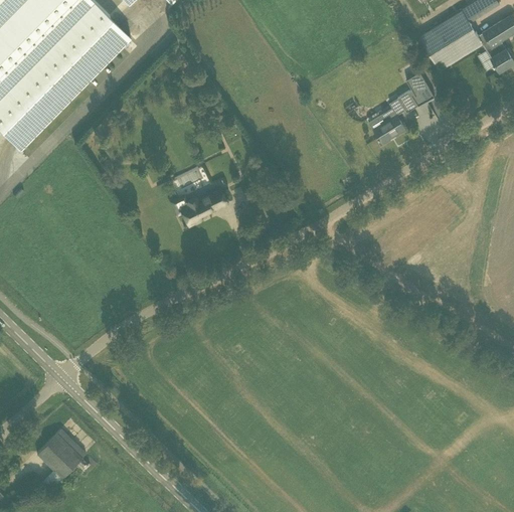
[(0,131),(20,150),(130,38),(90,0),(123,0),(127,5),(132,0),(168,0),(171,3),(174,0),(0,0),(0,131)]
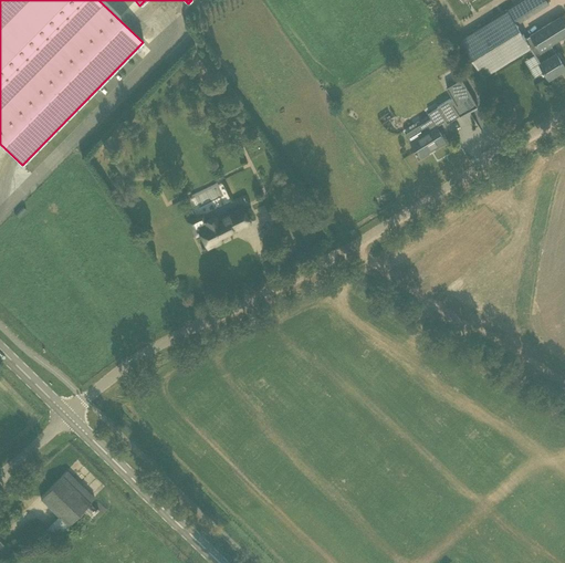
[(532,50),(525,41),(515,27),(548,6),(544,0),(526,0),(506,12),(460,41),(483,79),(531,50),(532,50)]
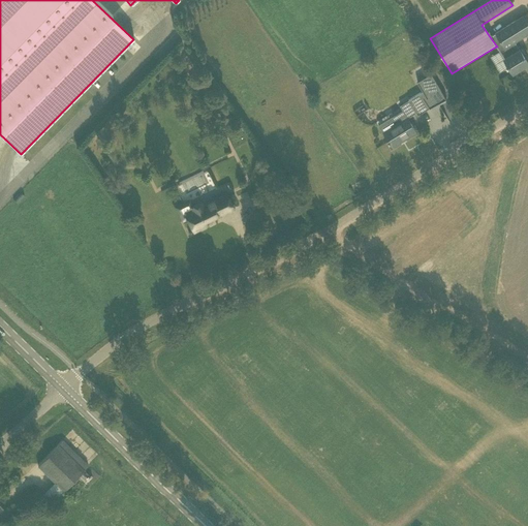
[(520,51),(515,43),(524,37),(515,23),(491,38),(497,47),(496,47),(513,74),(521,71),(527,66),(527,63),(524,58),(520,51)]
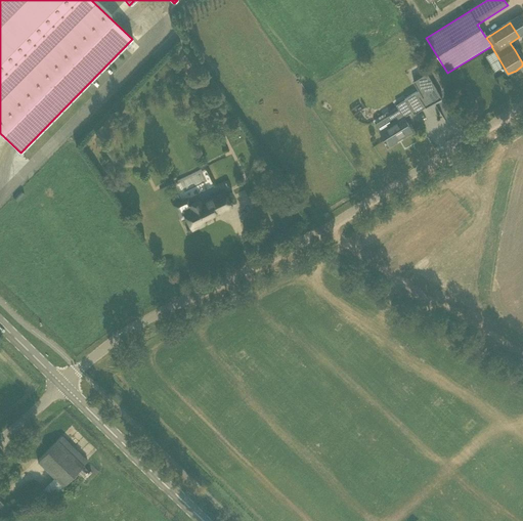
[(419,92),(404,101),(413,116),(425,110),(442,99),(427,75),(412,83),(419,92)]
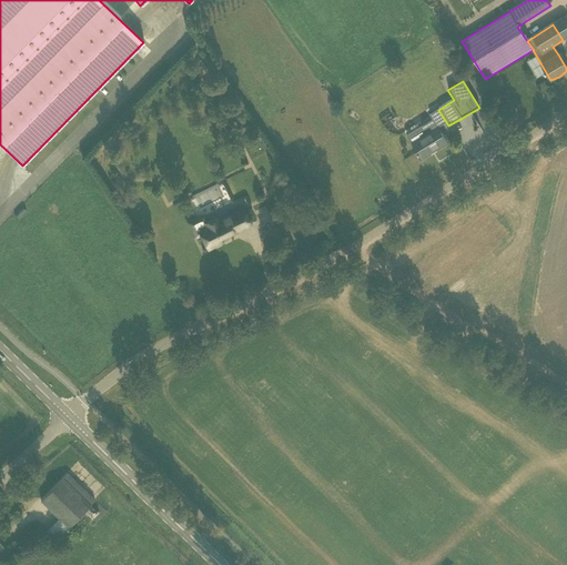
[(411,143),(421,160),(446,144),(436,128),(411,143)]
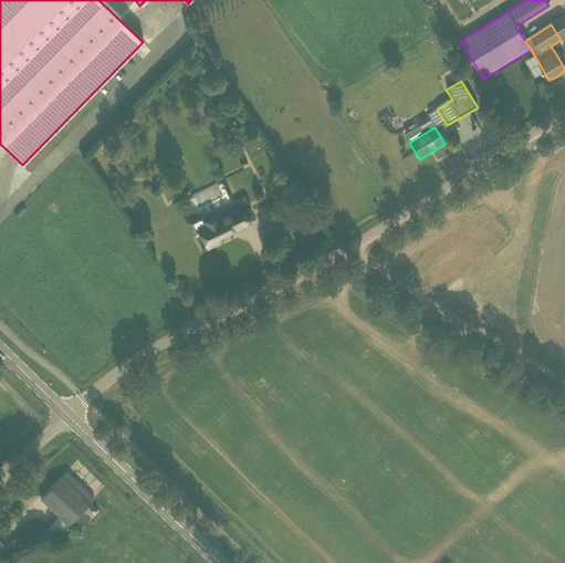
[(207,230),(199,235),(206,250),(220,243),(219,240),(249,226),(241,208),(216,220),(215,219),(203,223),(207,230)]
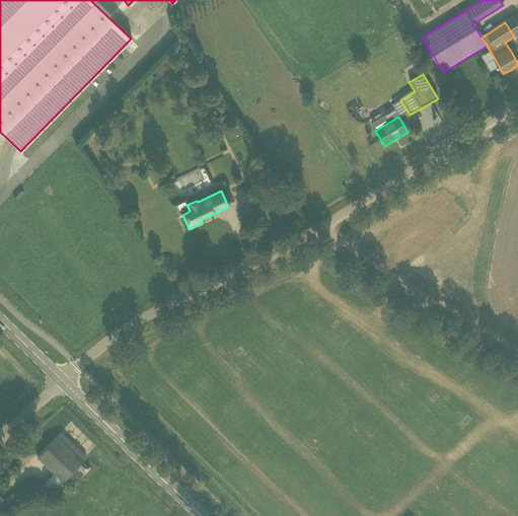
[(37,458),(61,484),(85,458),(60,434),(37,458)]
